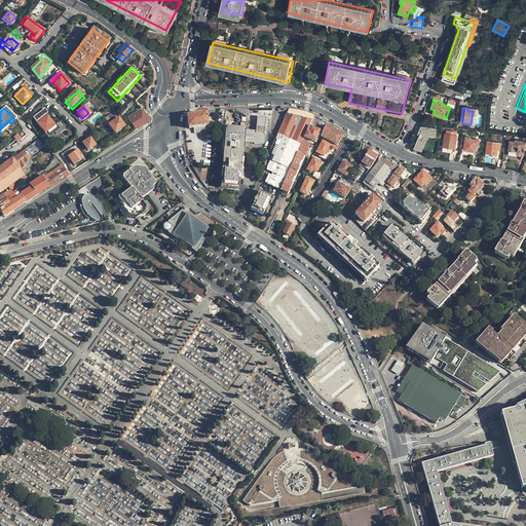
[(52,141),(61,134),(67,129),(60,123),(55,126),(51,121),(51,120),(46,114),(47,113),(44,109),(33,118),(41,128),(42,128),(52,141)]
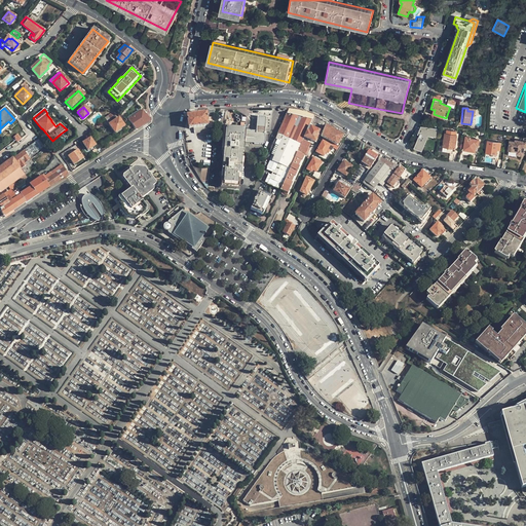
[(128,119),(137,129),(149,120),(142,110),(128,119)]
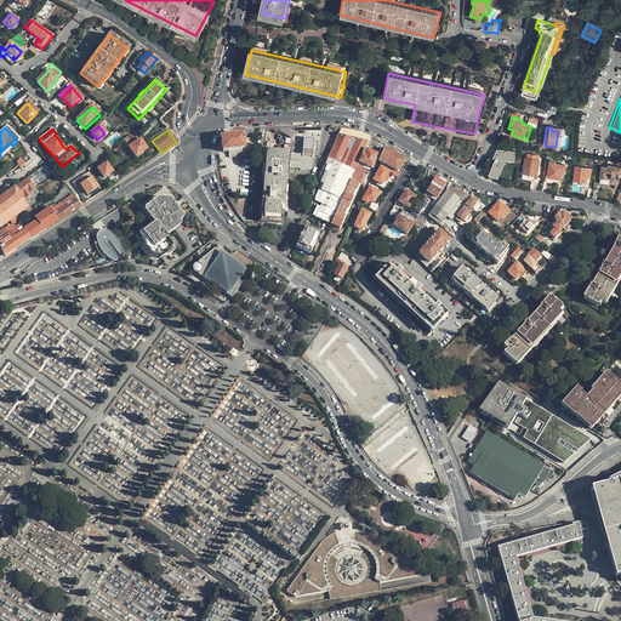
[(369,142),(340,134),(323,169),(328,171),(351,182),(364,152),(365,149),(369,142)]
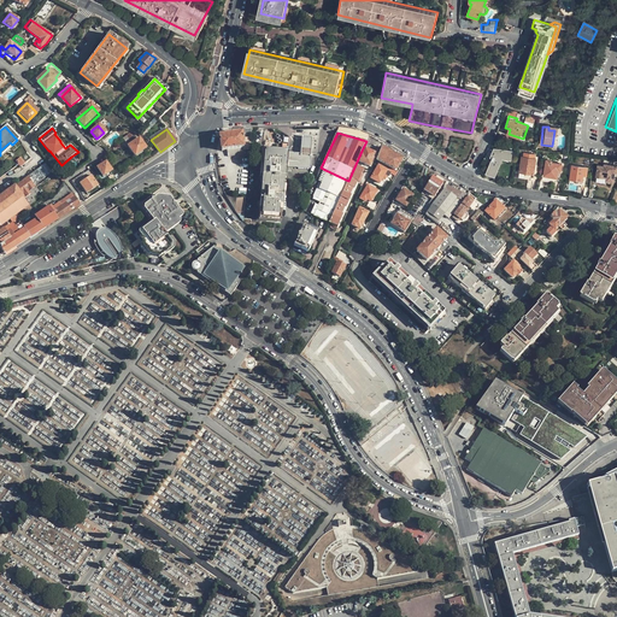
[(128,146),(136,140),(131,134),(123,140),(128,146)]
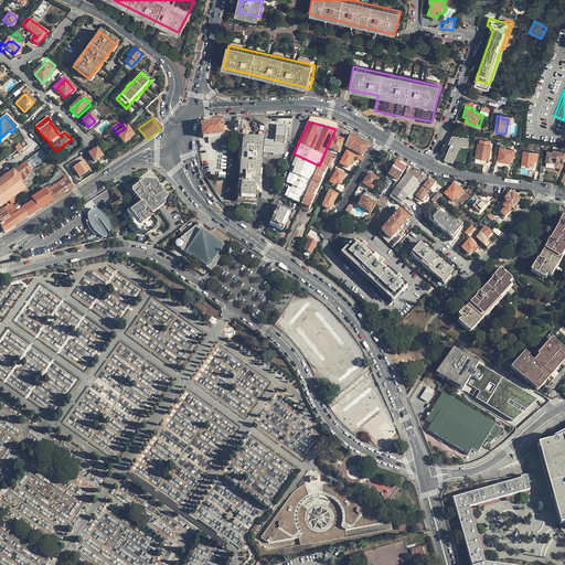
[(230,137),(231,123),(222,123),(202,125),(201,125),(203,138),(224,136),(224,138),(230,137)]
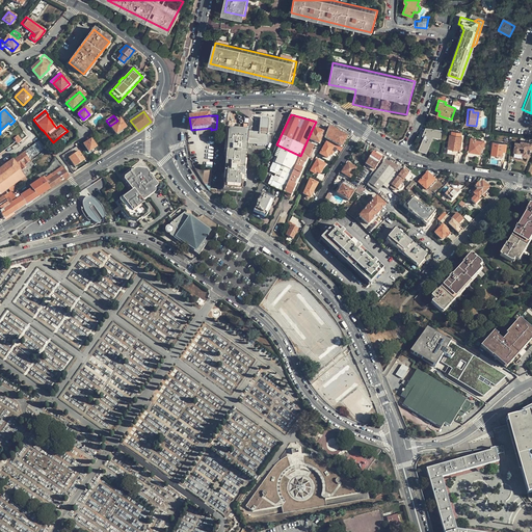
[(261,134),(269,135),(270,121),(263,120),(261,134)]
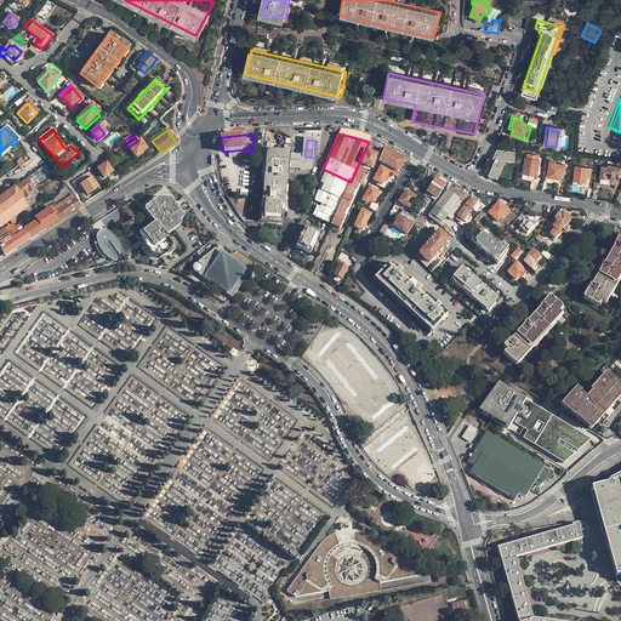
[(0,157),(0,155),(0,165),(22,146),(17,141),(12,146),(0,157)]
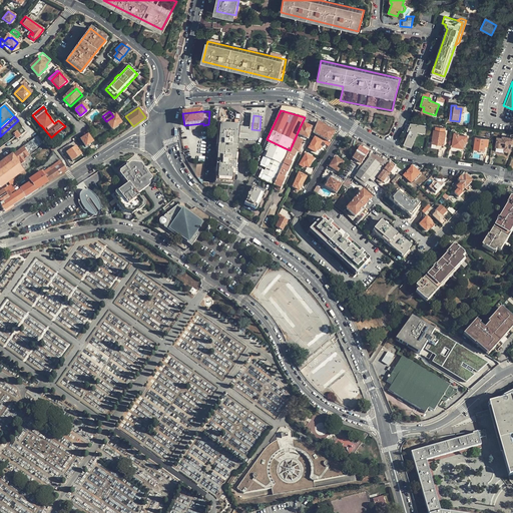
[(121,123),(116,116),(107,122),(111,129),(121,123)]
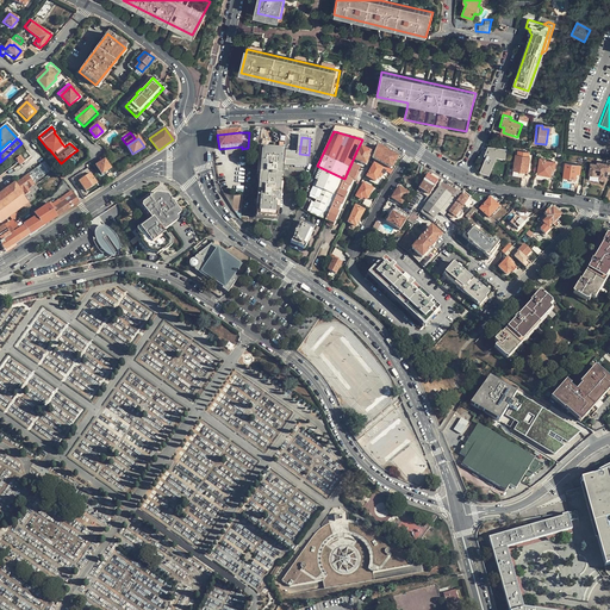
[(0,149),(0,153),(0,154),(12,143),(10,141),(0,149)]
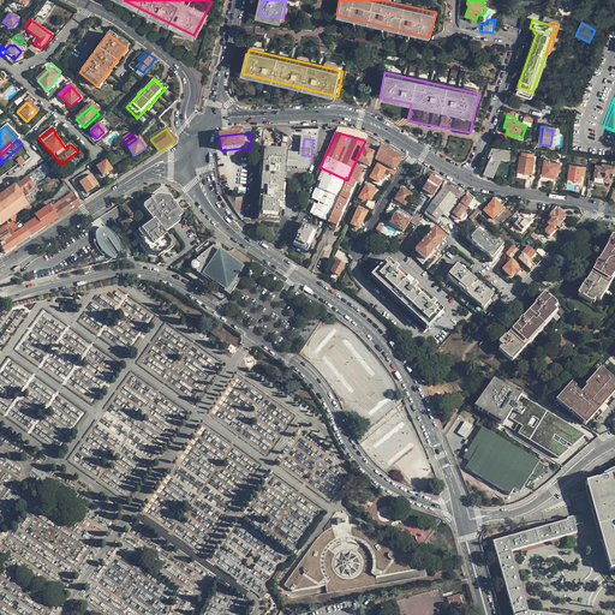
[(375,160),(394,171),(401,159),(381,147),(375,160)]
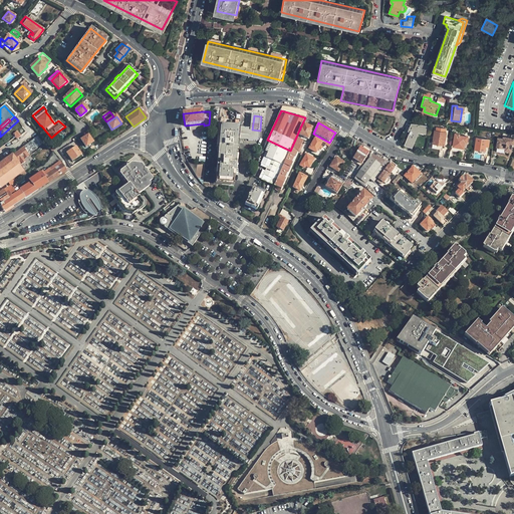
[(32,125),(30,123),(24,127),(20,131),(22,134),(32,126),(32,125)]
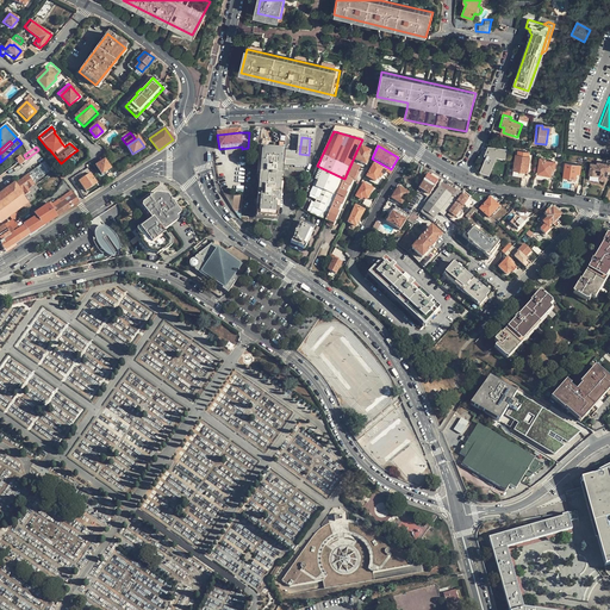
[(358,149),(344,179),(336,195),(325,222),(327,222),(328,221),(334,224),(340,212),(338,211),(342,205),(347,193),(349,186),(350,186),(353,180),(349,179),(350,176),(355,179),(360,167),(355,165),(356,161),(366,166),(368,157),(369,153),(361,148),(360,150),(358,149)]
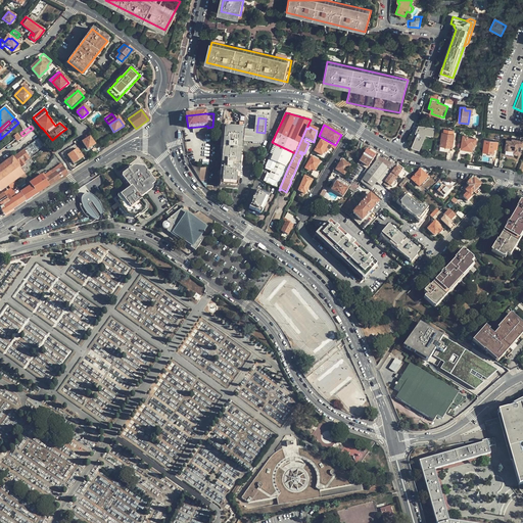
[(419,148),(426,134),(432,135),(433,129),(421,127),(417,135),(418,136),(414,146),(419,148)]
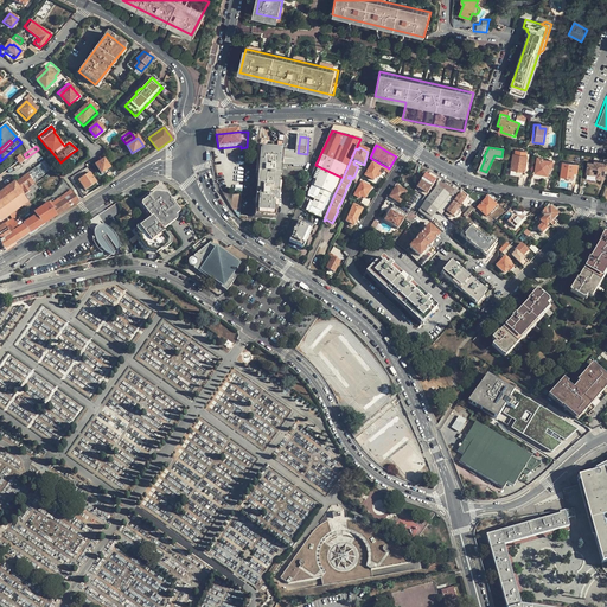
[(77,149),(70,154),(74,160),(81,154),(77,149)]
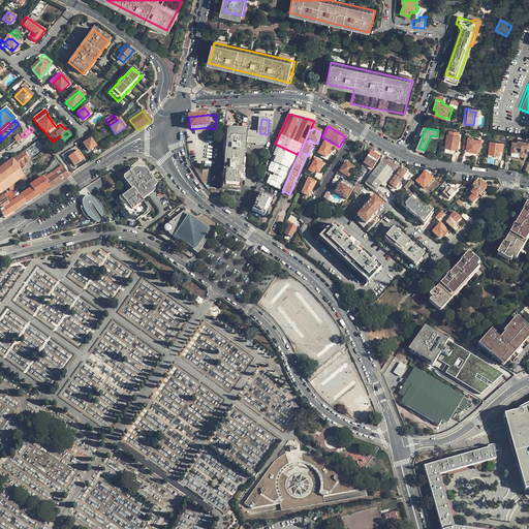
[(245,144),(246,132),(225,130),(223,151),(226,151),(224,174),(222,174),(220,187),(241,189),(244,154),(245,144)]
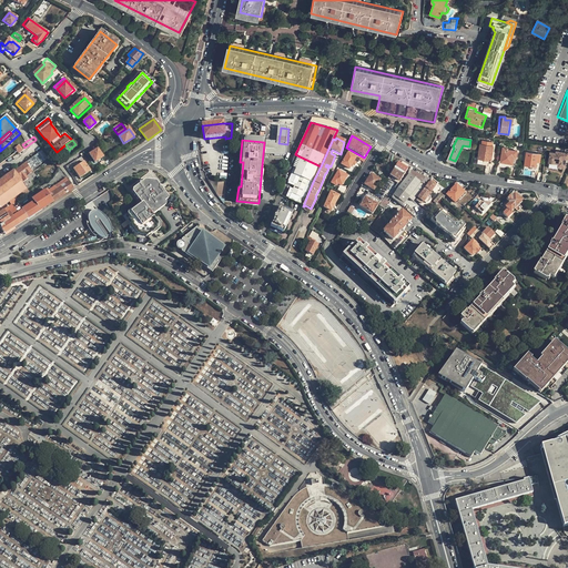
[(279,143),(264,142),(263,154),(285,156),(287,144),(279,143)]
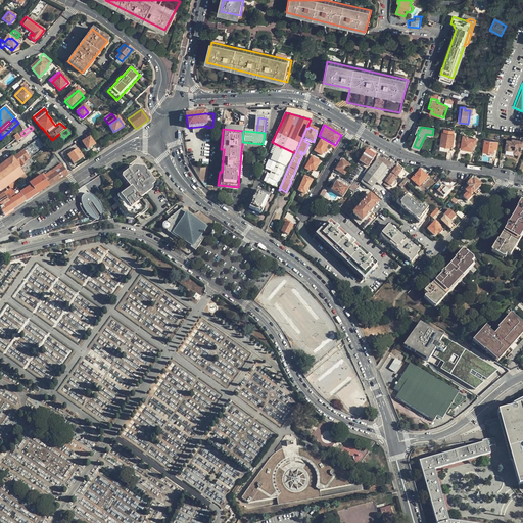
[(453,147),(454,136),(447,135),(447,138),(441,137),(440,145),(453,147)]
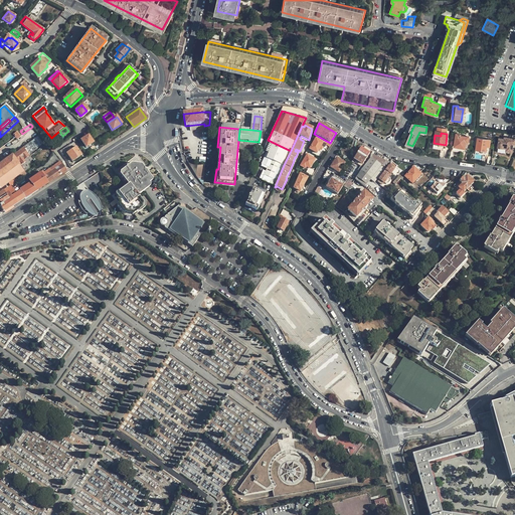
[(466,148),(466,142),(469,142),(469,137),(461,136),(461,134),(457,134),(455,146),(466,148)]
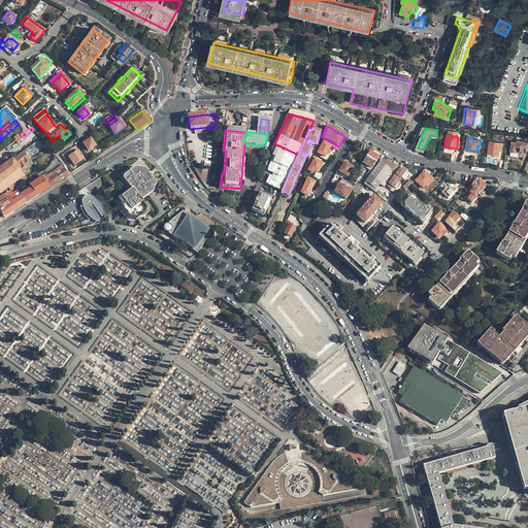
[(36,153),(43,147),(37,139),(36,139),(30,144),(36,153)]
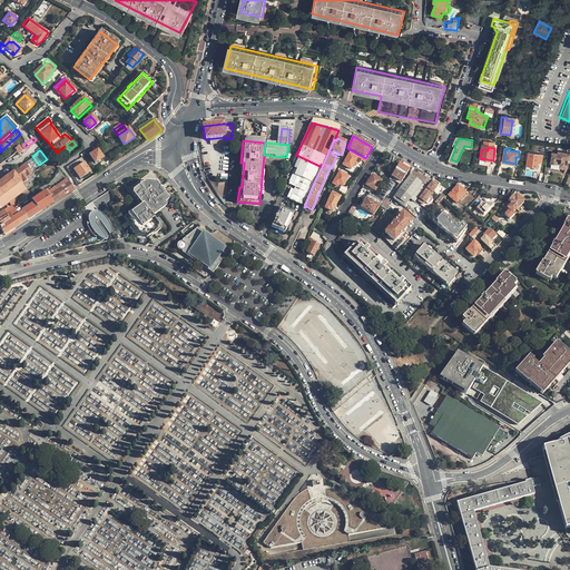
[(101,159),(97,151),(90,156),(95,163),(101,159)]
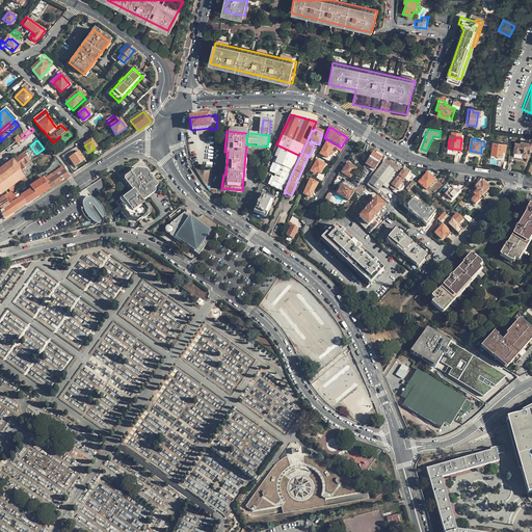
[(515,142),(514,152),(526,153),(526,156),(528,156),(530,156),(531,149),(531,148),(531,142),(521,141),(521,143),(515,142)]
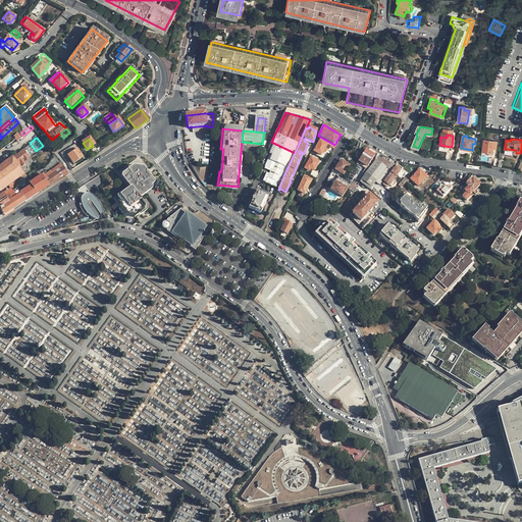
[(321,155),(327,145),(320,140),(314,151),(321,155)]
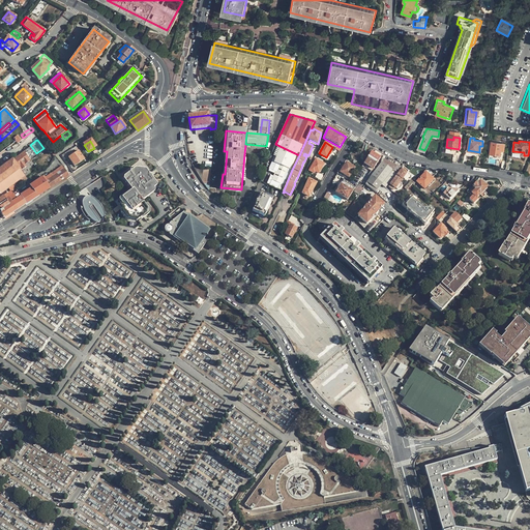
[(504,151),(505,144),(491,142),(490,154),(500,155),(501,151),(504,151)]
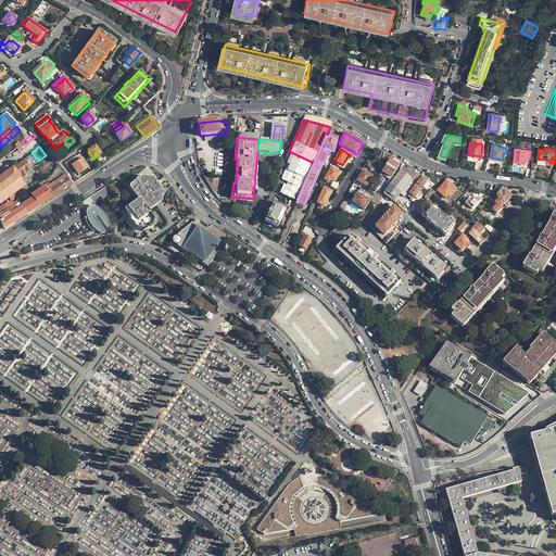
[(30,167),(38,161),(32,152),(23,159),(30,167)]
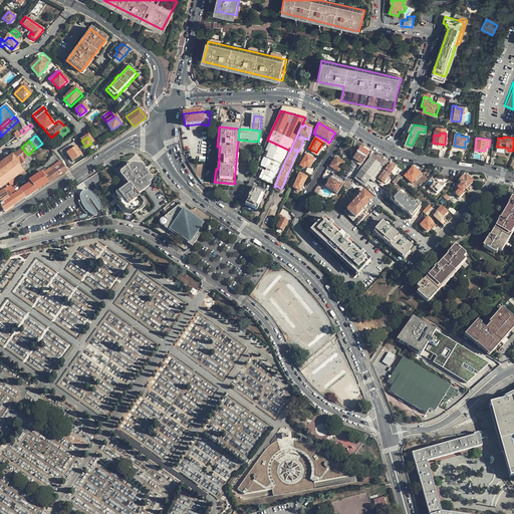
[(290,151),(271,142),(265,157),(283,165),(290,151)]
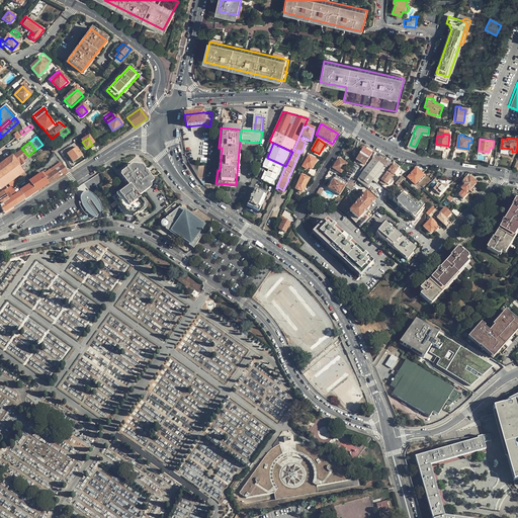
[(71,162),(81,155),(75,146),(65,153),(71,162)]
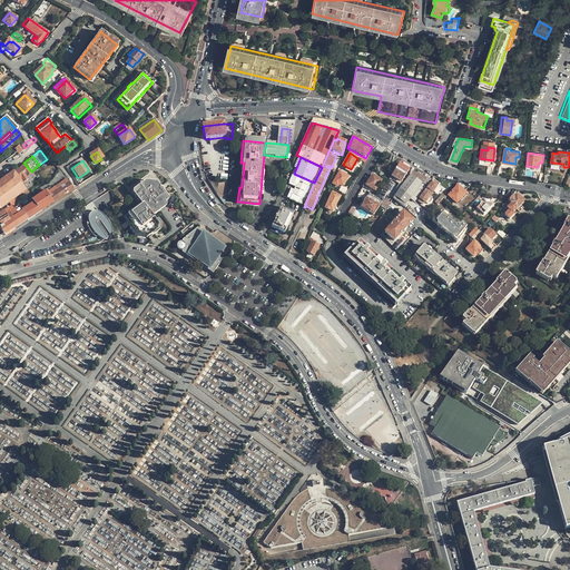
[(473,172),(475,161),(465,160),(463,170),(473,172)]
